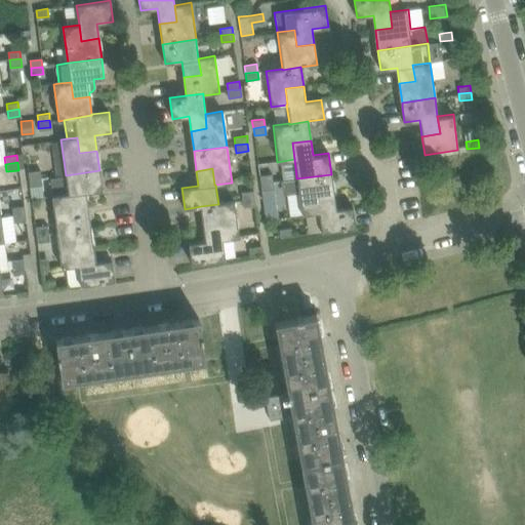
[(28,171),(29,179),(41,178),(40,169),(28,171)]
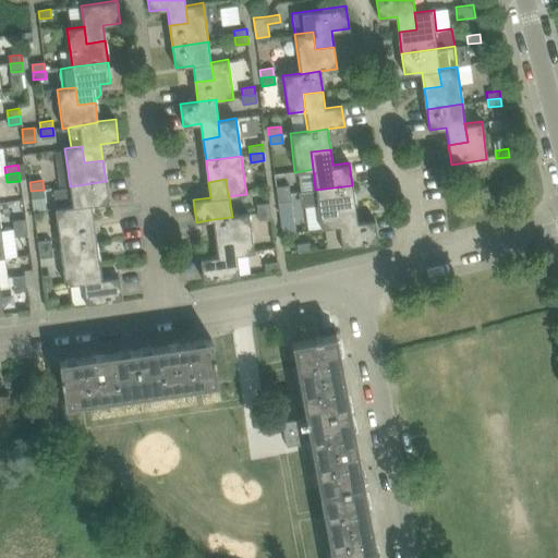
[(108,202),(106,181),(70,186),(52,189),(56,209),(73,207),(75,223),(94,221),(91,204),(108,202)]
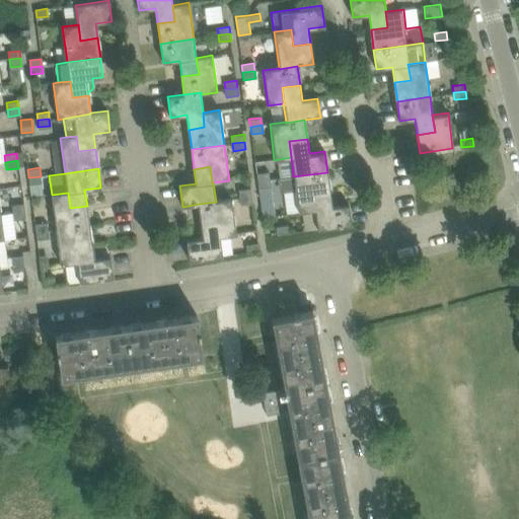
[(256,173),(257,181),(269,179),(268,172),(256,173)]
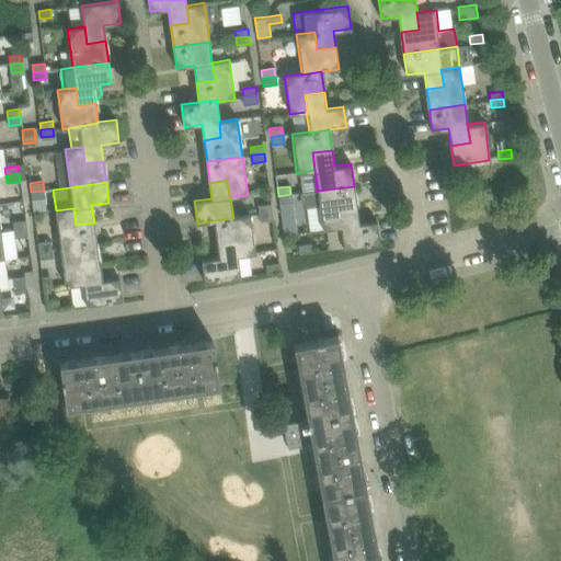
[(357,206),(354,186),(317,191),(317,190),(301,192),(304,208),(319,207),(322,229),(328,228),(340,226),(338,208),(357,206)]
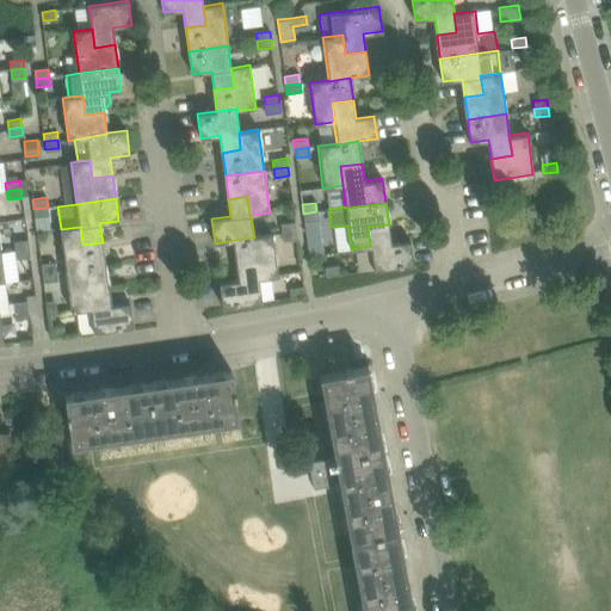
[(318,221),(316,211),(303,214),(304,222),(318,221)]
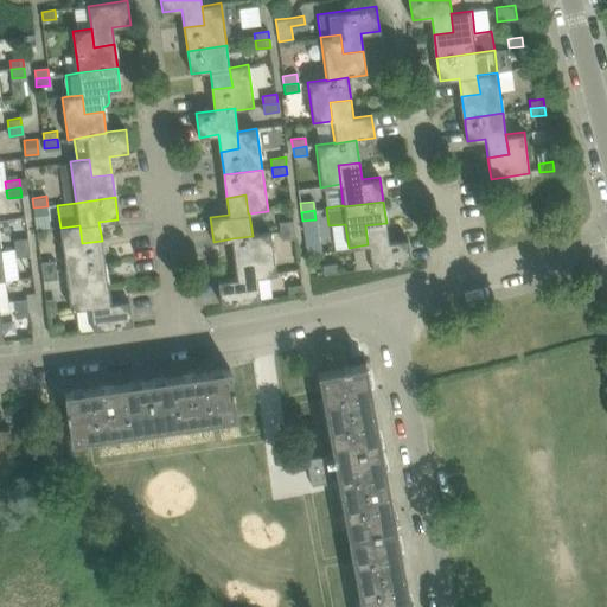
[(280,222),(281,231),(295,229),(294,219),(280,222)]
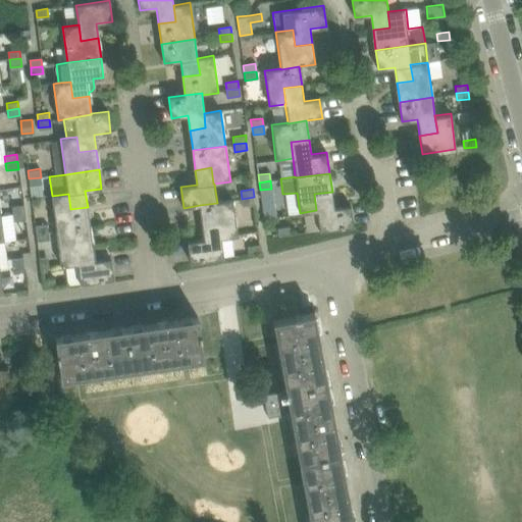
[(353,225),(351,205),(334,207),(332,192),(314,194),(316,210),(319,229),(319,230),(353,225)]
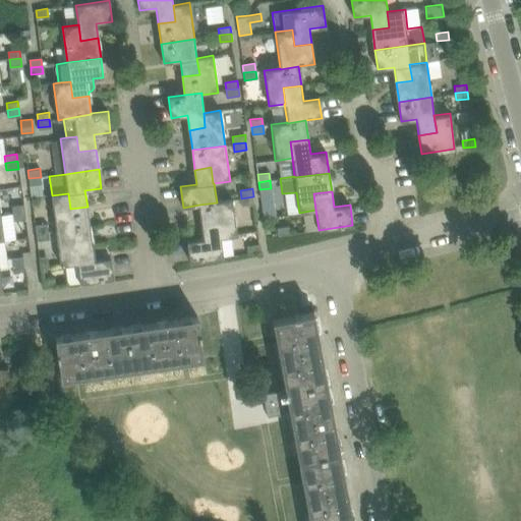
[(90,225),(88,207),(70,209),(68,193),(52,195),(56,230),(90,225)]
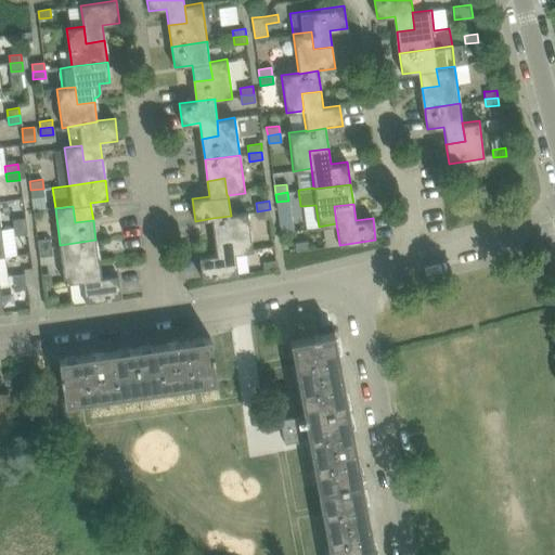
[(271,217),(270,209),(257,211),(258,219),(271,217)]
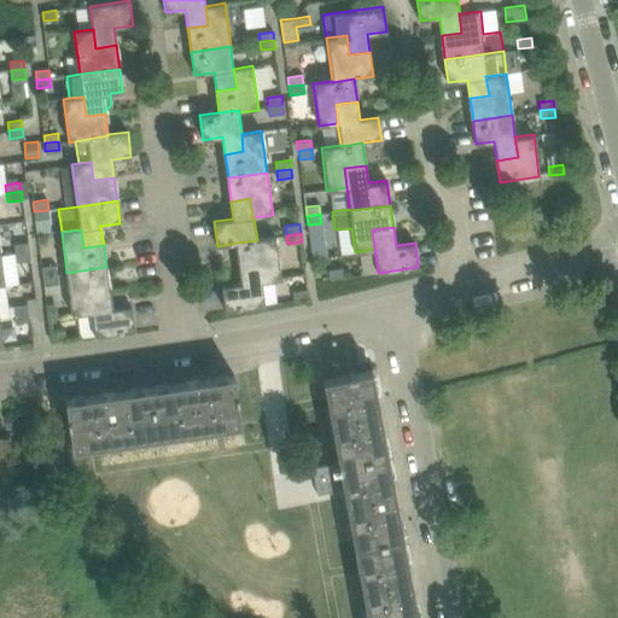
[(275,237),(257,240),(237,243),(239,264),(260,262),(262,281),(281,279),(275,237)]
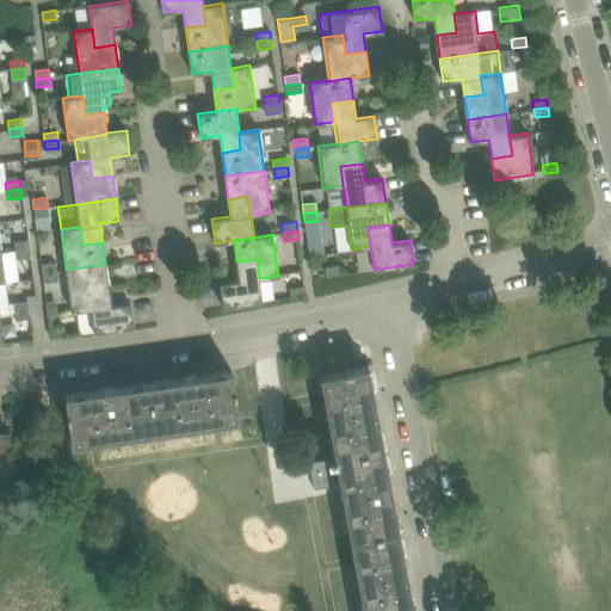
[(13,241),(14,251),(29,248),(28,239),(13,241)]
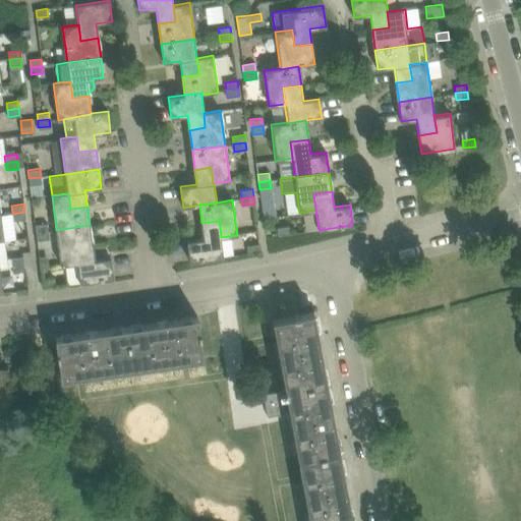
[(25,220),(24,212),(12,214),(13,221),(25,220)]
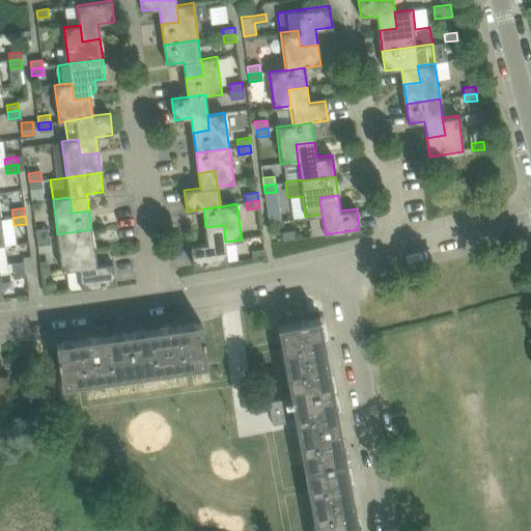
[(228,261),(225,242),(223,225),(205,227),(208,242),(191,245),(194,266),(228,261)]
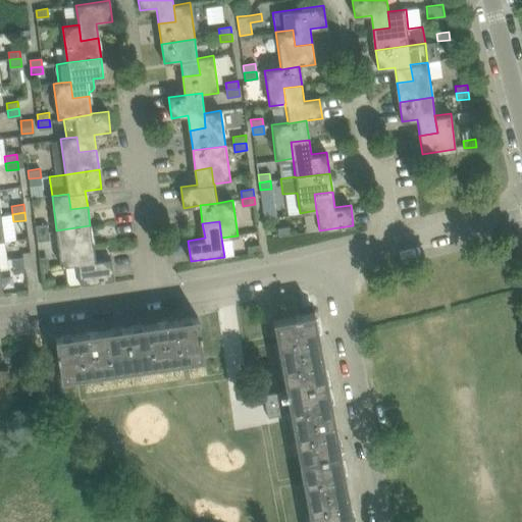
[(35,226),(36,233),(48,231),(47,224),(35,226)]
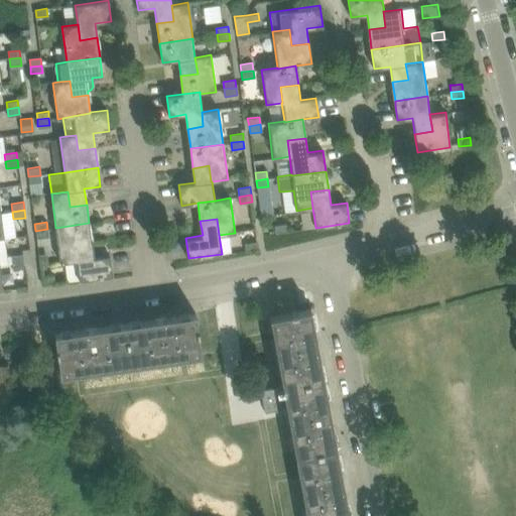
[(91,242),(89,223),(55,228),(60,263),(76,261),(77,261),(75,244),(91,242)]
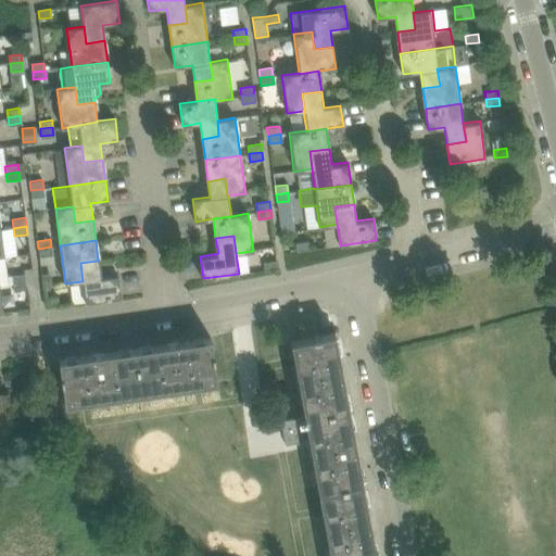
[(310,249),(308,241),(295,243),(297,251),(310,249)]
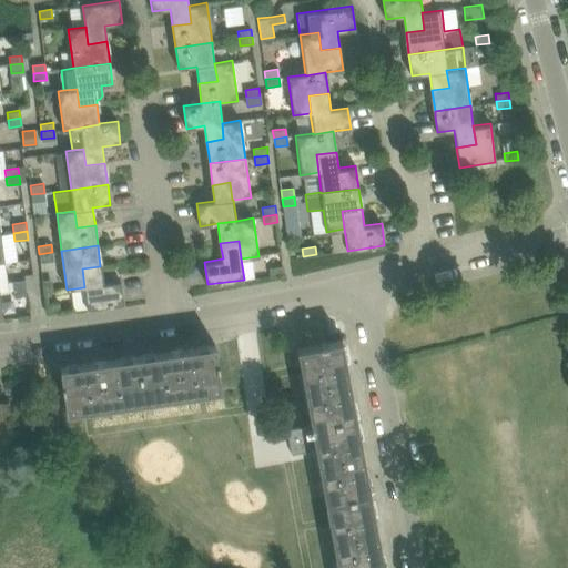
[(52,261),(52,252),(39,254),(40,262),(52,261)]
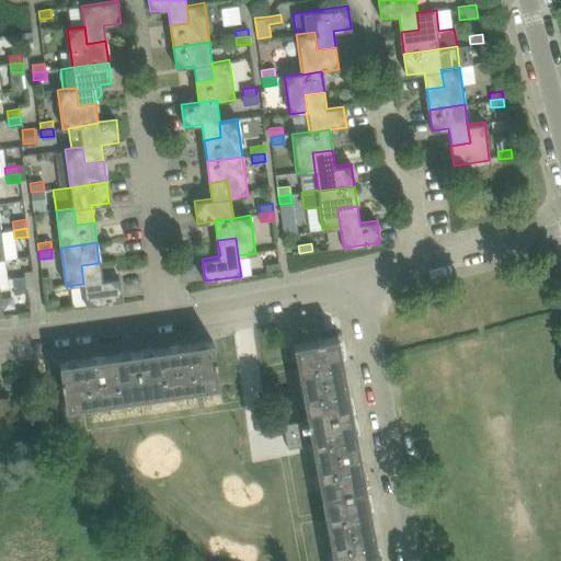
[(122,299),(118,277),(101,279),(99,263),(81,265),(83,284),(82,284),(86,305),(122,299)]
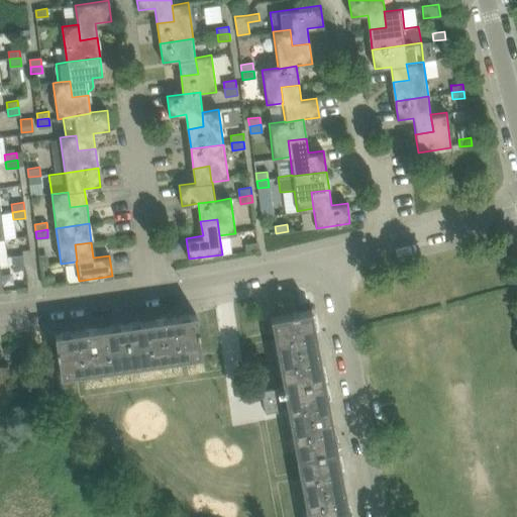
[(259,249),(257,242),(245,243),(246,251),(259,249)]
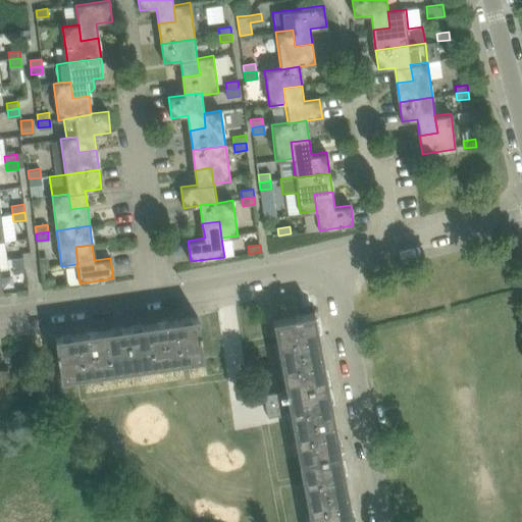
[(23,264),(22,256),(10,258),(11,265),(23,264)]
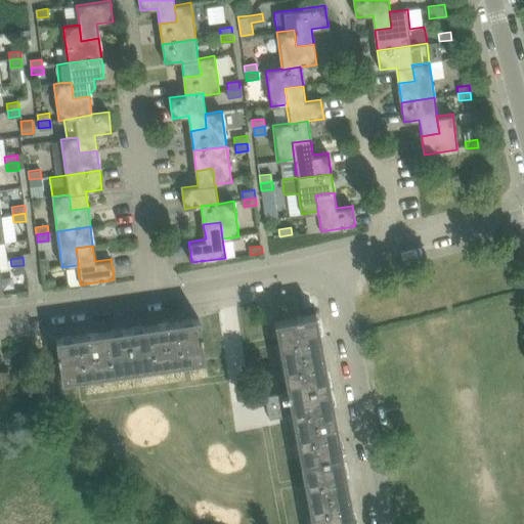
[(25,272),(24,265),(11,266),(12,274),(25,272)]
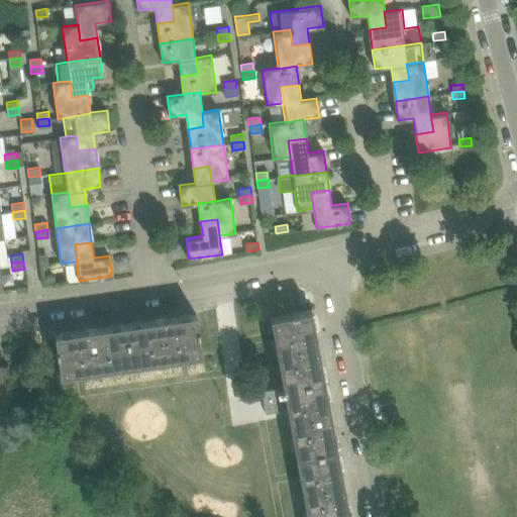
[(54,284),(54,277),(41,278),(42,285),(54,284)]
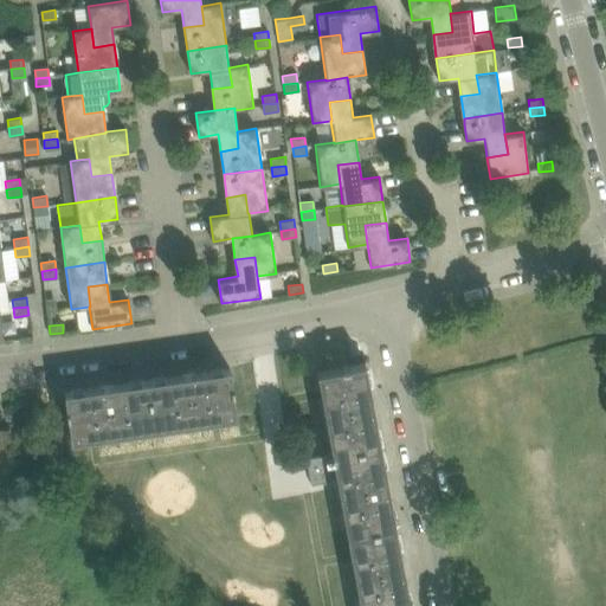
[(317,372),(333,453),(381,444),(366,363),(349,367),(349,366),(341,367),(341,368),(317,372)]
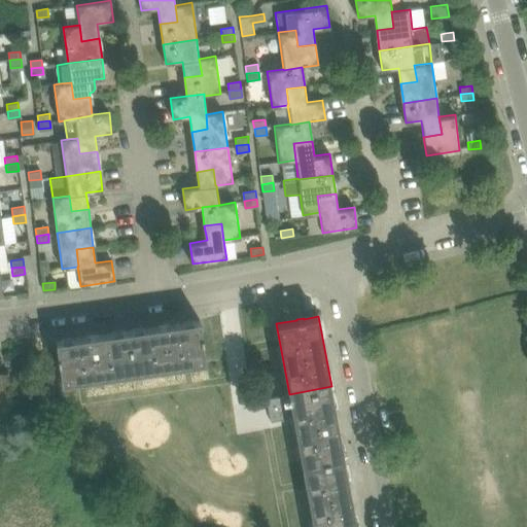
[(200,320),(128,330),(134,372),(206,361),(203,341),(204,341),(203,335),(202,335),(200,320)]
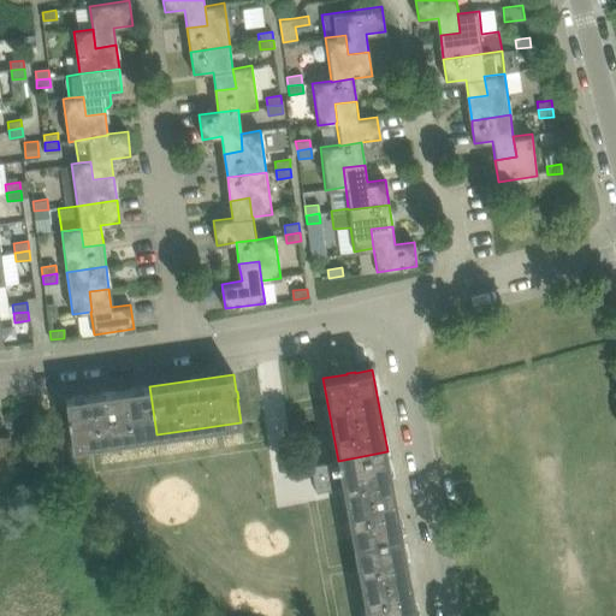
[(149,386),(66,398),(69,415),(67,415),(69,424),(70,424),(72,446),(157,434),(149,386)]
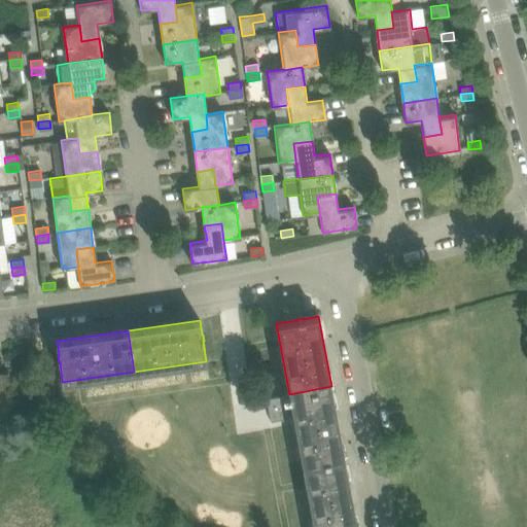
[(331,386),(289,394),(266,398),(271,421),(293,417),(303,466),(345,458),(331,386)]
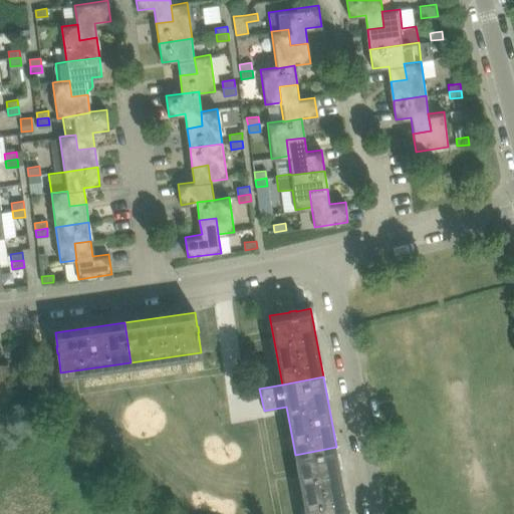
[(348,513),(336,447),(295,455),(305,513),(348,513)]
